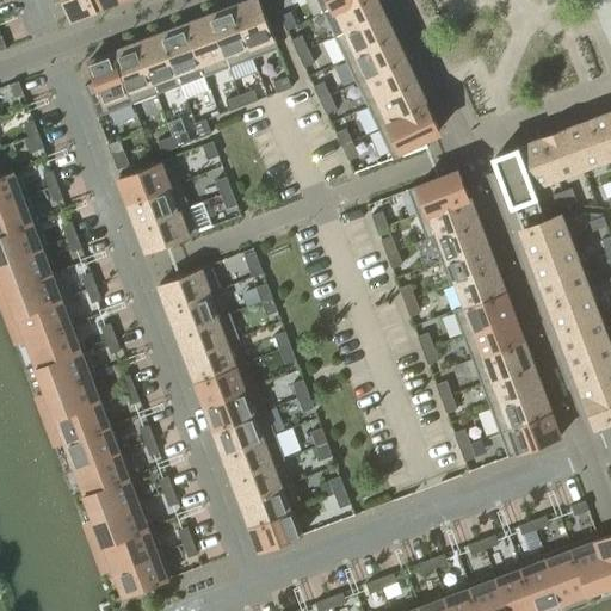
[(96,7),(92,0),(51,0),(54,2),(59,0),(63,0),(71,17),(96,7)]
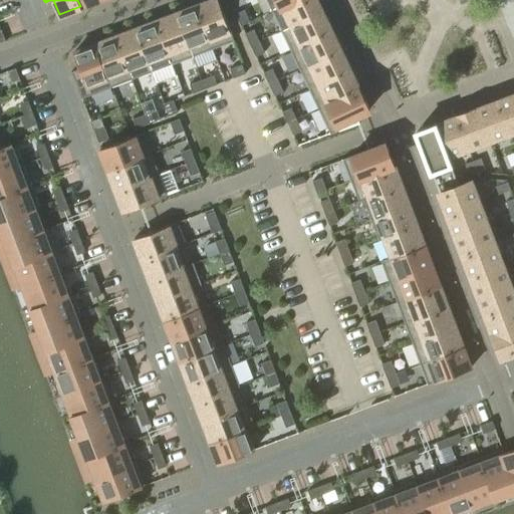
[(210,0),(197,5),(214,48),(234,40),(218,0),(210,0)]
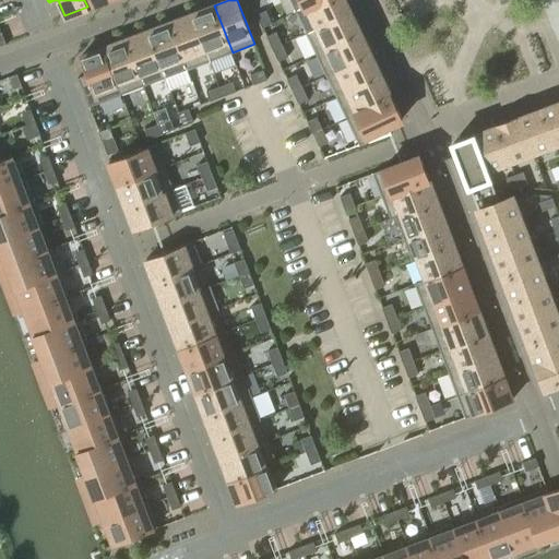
[(289,0),(296,11),(319,0),(289,0)]
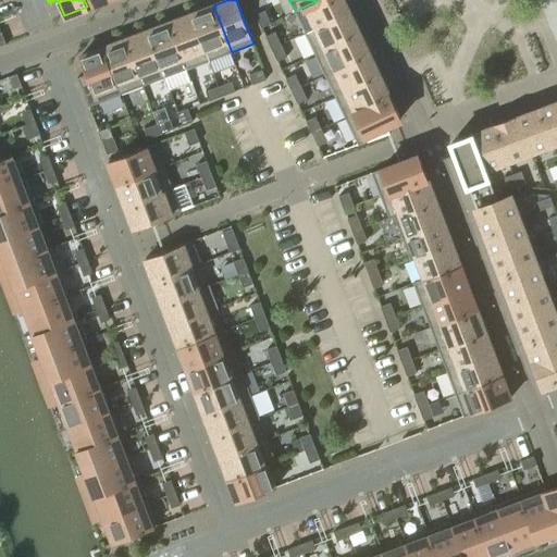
[(349,11),(344,0),(318,0),(295,11),(305,33),(349,11)]
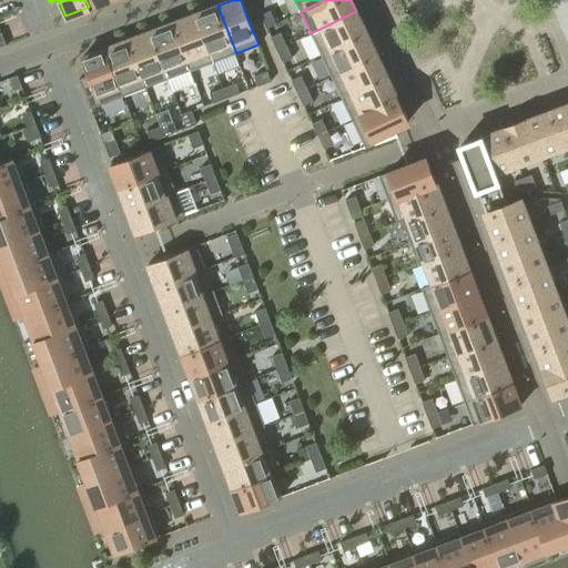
[(567,0),(541,0),(567,66),(567,64),(567,0)]
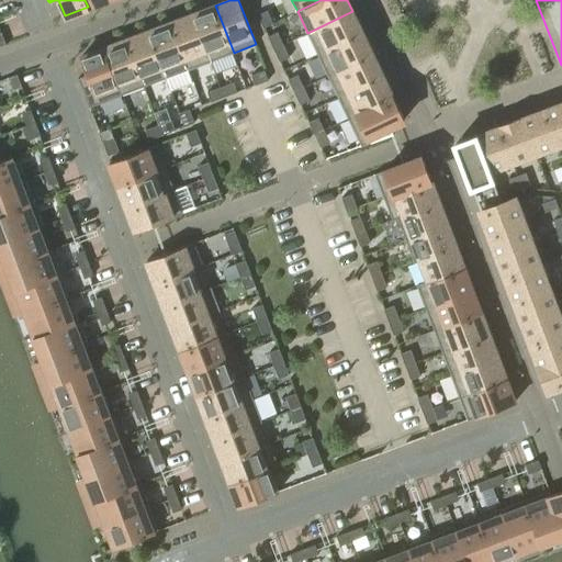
[(193,14),(211,60),(234,53),(215,6),(193,14)]
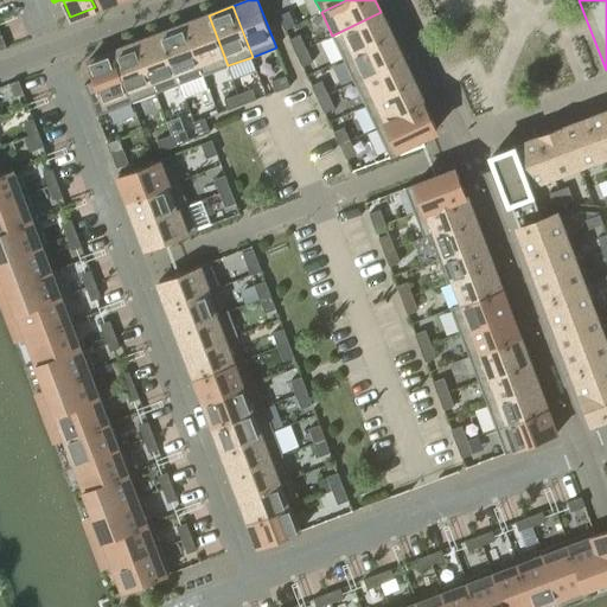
[(278,16),(285,30),(295,25),(288,11),(278,16)]
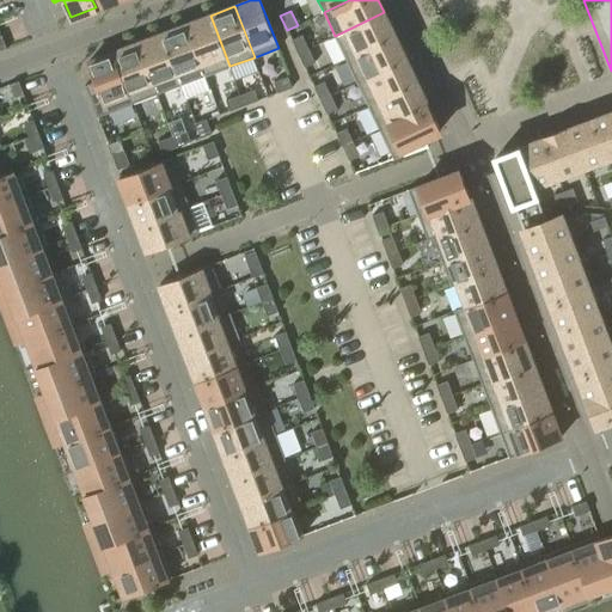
[(395,36),(384,12),(335,36),(346,59),(395,36)]
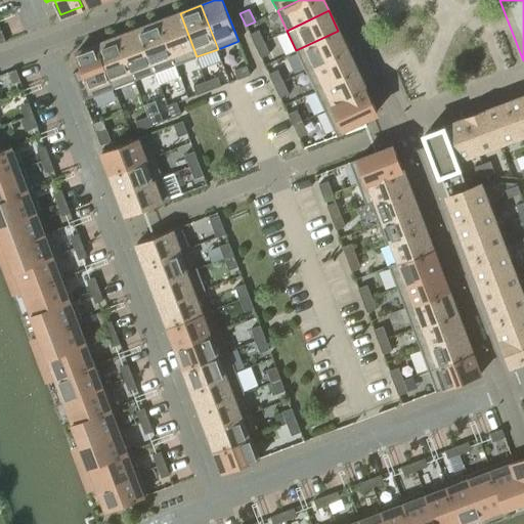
[(159,22),(176,64),(197,56),(180,13),(159,22)]
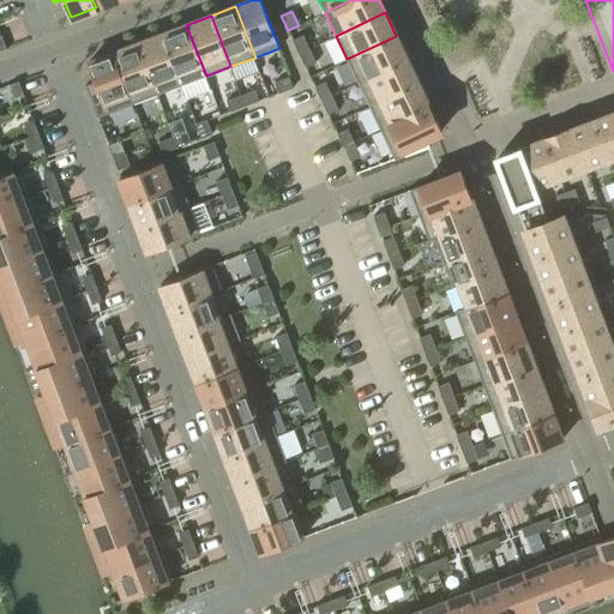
[(186,25),(162,34),(181,85),(206,76),(186,25)]
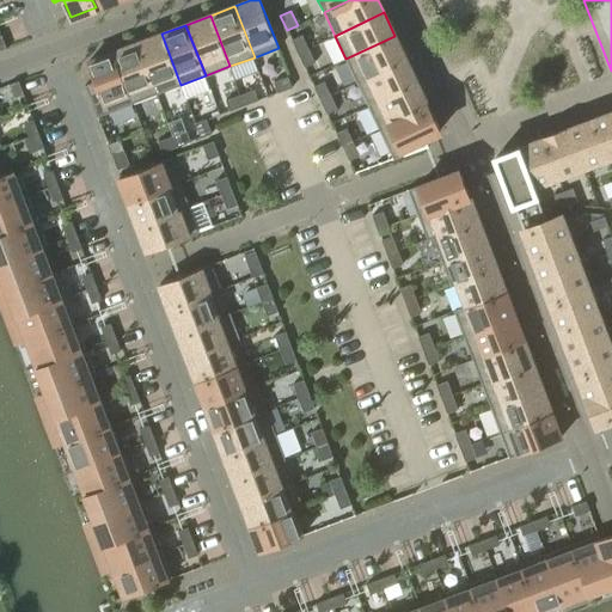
[(161,34),(136,43),(157,95),(181,85),(161,34)]
